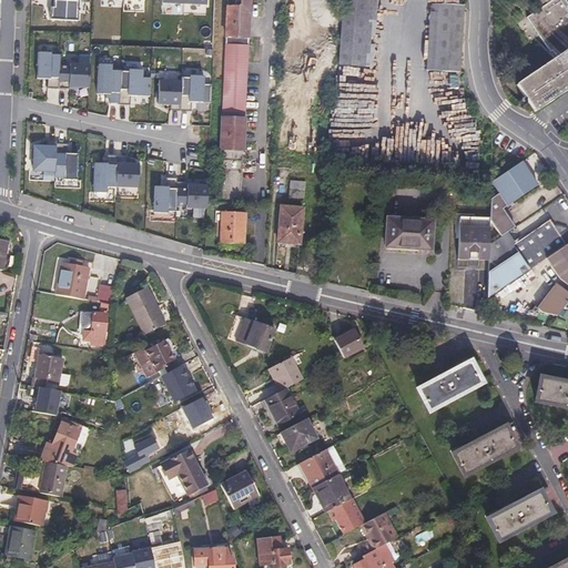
[(51,0),(51,7),(49,7),(48,19),(75,20),(75,0),(51,0)]
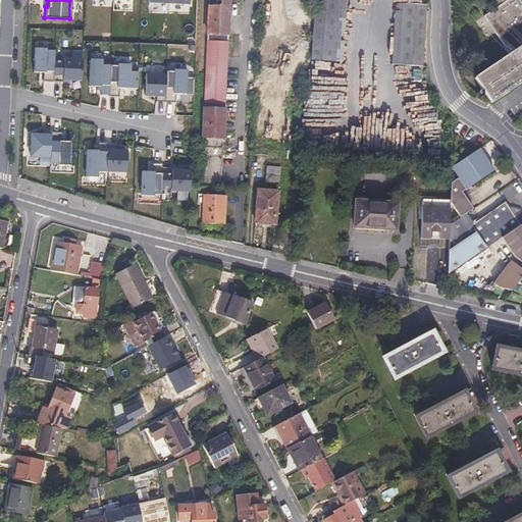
[(209,0),(202,187),(222,188),(229,0),(209,0)]
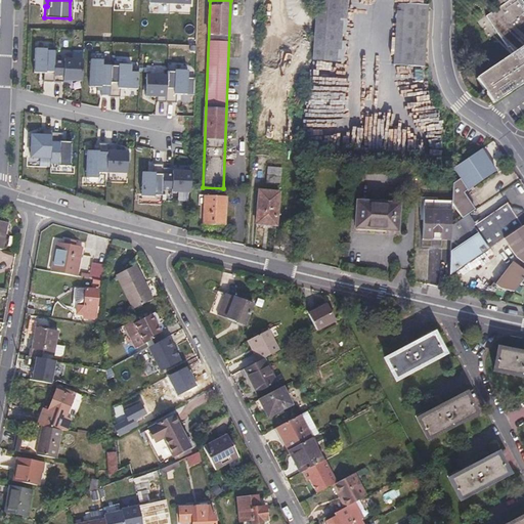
[(316,0),(314,59),(345,61),(347,0),(316,0)]
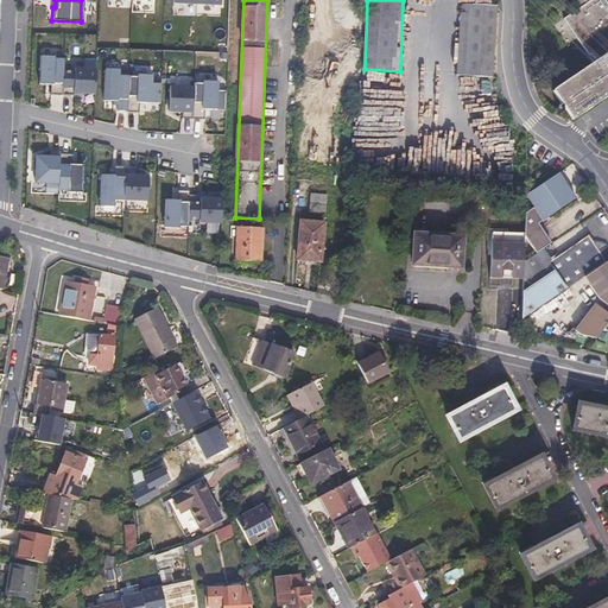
[(575,11),(563,18),(588,55),(591,54),(596,50),(601,57),(596,59),(551,90),(572,119),(607,94),(607,5),(605,0),(571,0),(569,1),(575,11)]
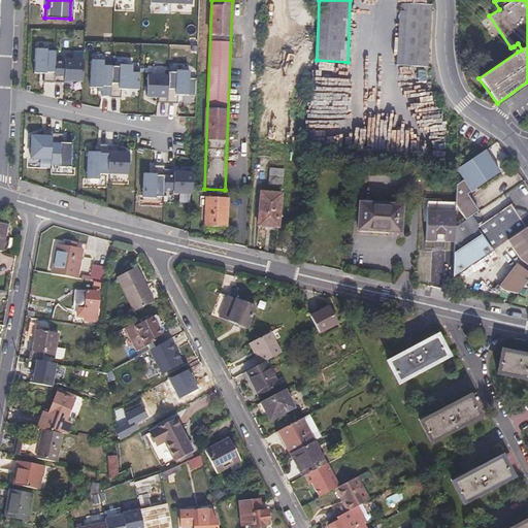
[(402,2),(400,36),(409,36),(409,34),(430,35),(431,3),(402,2)]
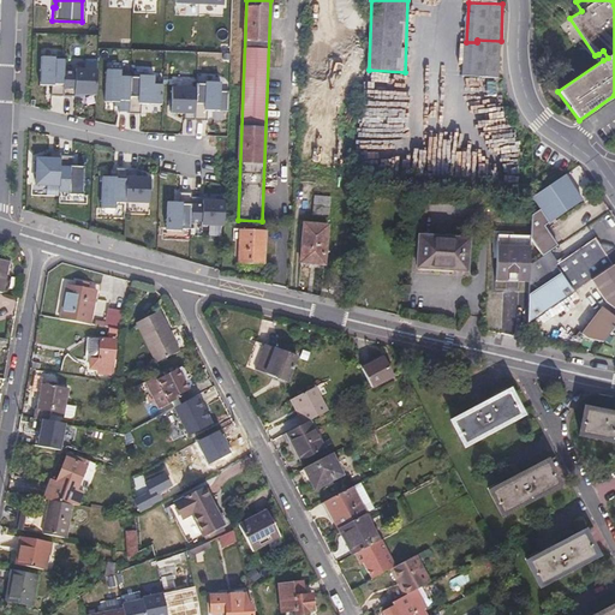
[(466,42),(465,75),(500,77),(501,41),(477,40),(477,42),(466,42)]
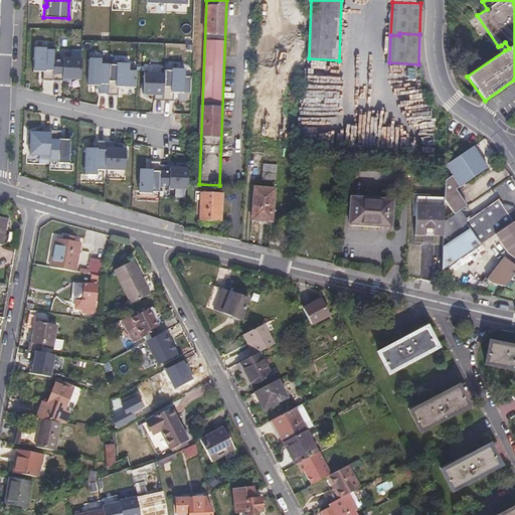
[(44,79),(53,80),(54,60),(54,51),(46,51),(46,49),(34,49),(34,70),(44,71),(44,79)]
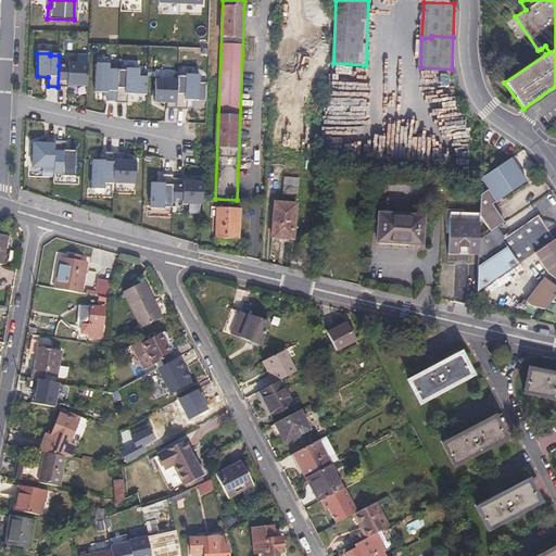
[(88,86),(89,63),(68,62),(68,65),(59,65),(58,87),(68,87),(68,85),(88,86)]
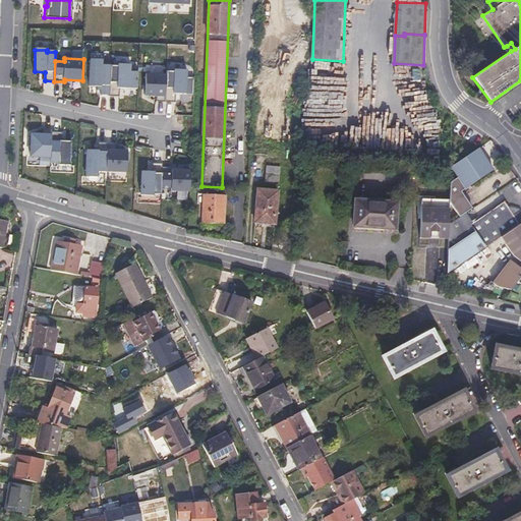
[(101,94),(110,94),(111,64),(103,64),(103,59),(91,59),(90,85),(102,87),(101,94)]
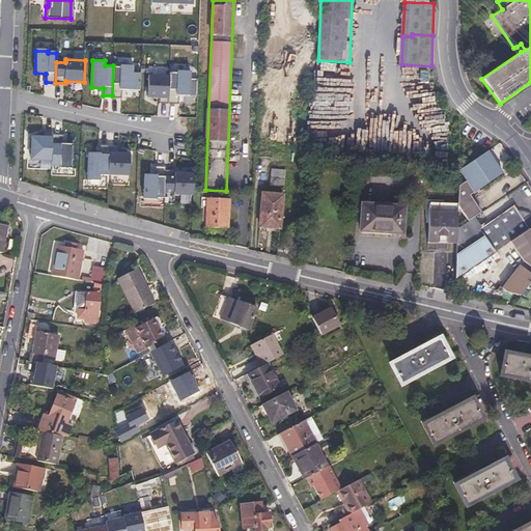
[(141,90),(141,73),(134,73),(134,65),(120,64),(120,66),(113,65),(112,95),(112,98),(122,98),(122,89),(141,90)]
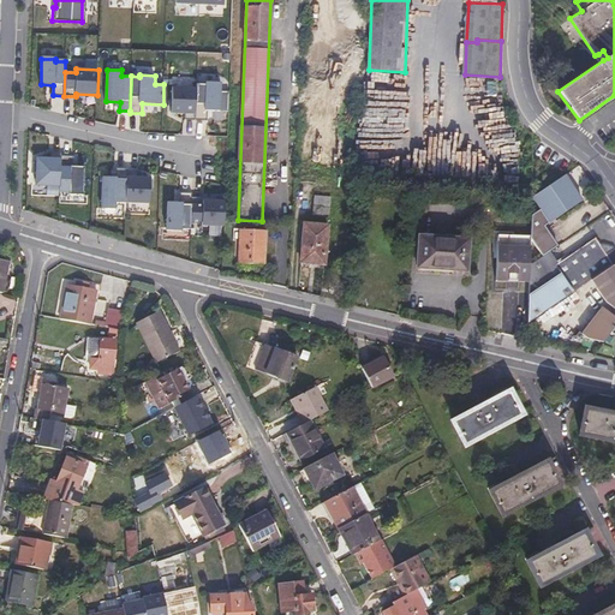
[(197,88),(196,120),(208,120),(208,111),(230,111),(230,91),(221,90),(221,82),(207,82),(207,84),(197,83),(197,88)]
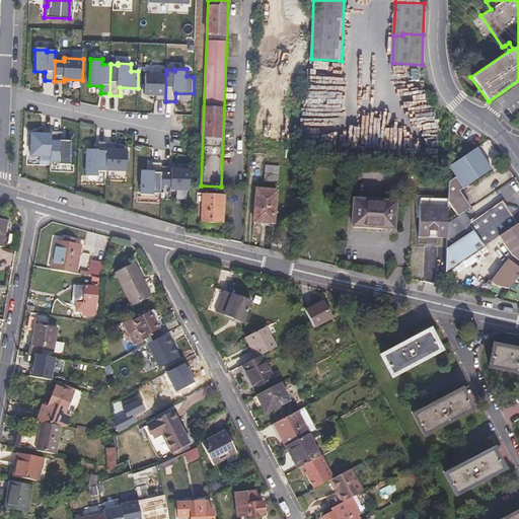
[(165,101),(166,74),(146,73),(145,95),(156,95),(156,100),(165,101)]
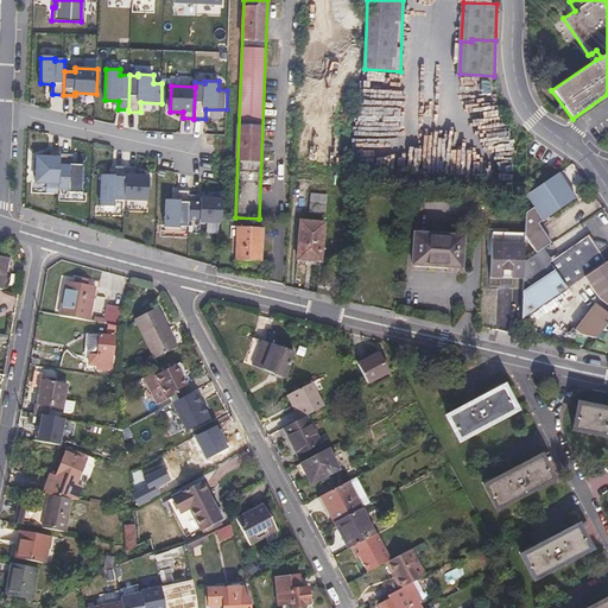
[(514,144),(526,144),(526,132),(514,132),(514,144)]
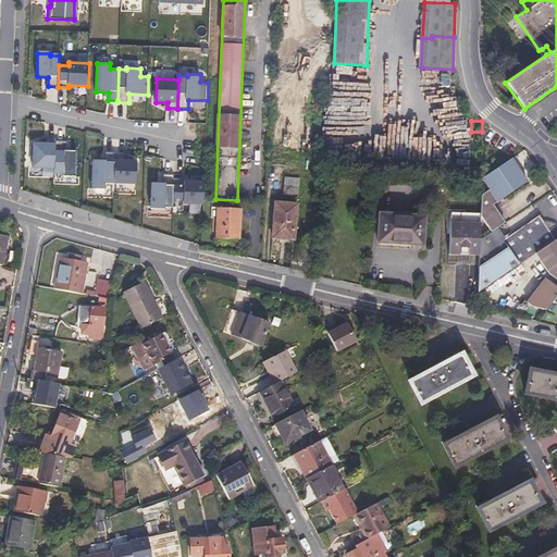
[(56,140),(56,138),(47,138),(47,144),(34,144),(34,166),(54,168),(56,140)]
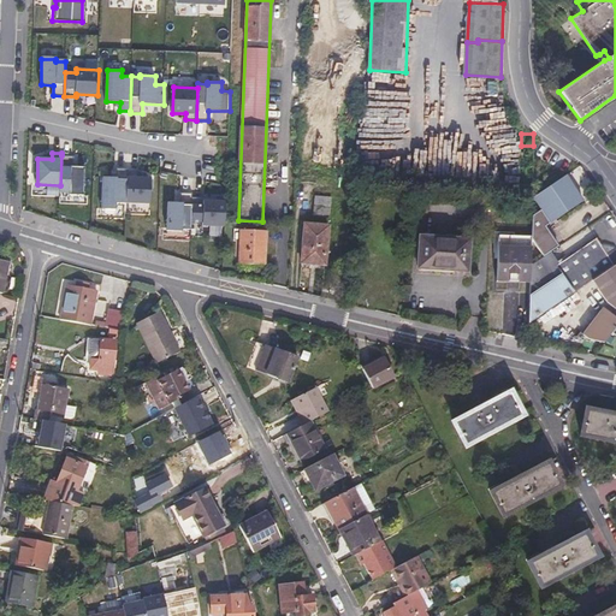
[(73,157),(61,155),(60,185),(60,191),(70,193),(70,194),(84,195),(86,166),(73,166),(73,157)]
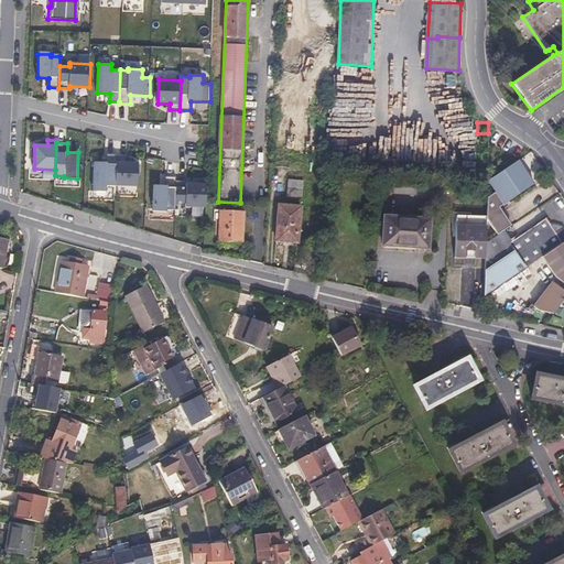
[(117,156),(117,154),(108,154),(107,162),(95,162),(94,185),(107,186),(107,181),(116,181),(117,156)]
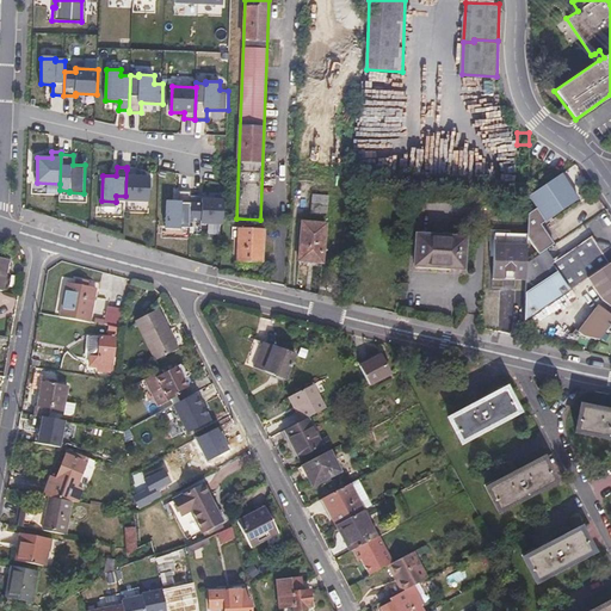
[(125,196),(125,201),(149,202),(150,176),(136,176),(137,170),(127,170),(125,196)]
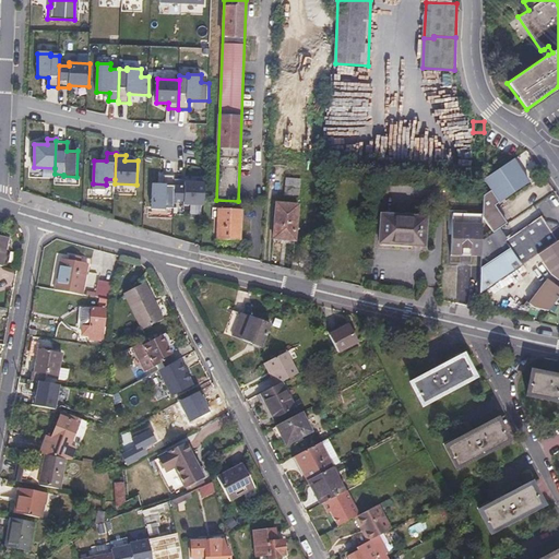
[(482,180),(497,203),(527,182),(511,159),(482,179),(482,180)]
